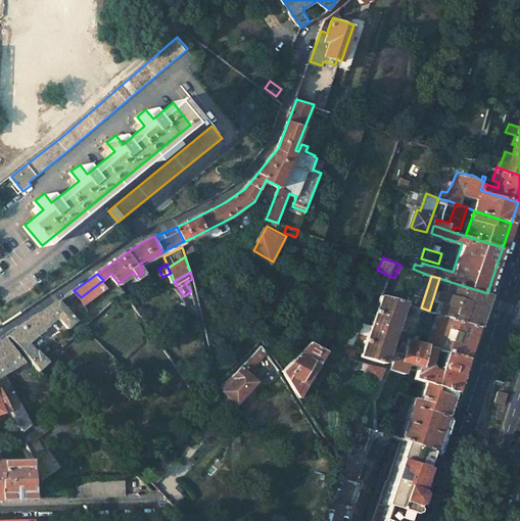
[(441,301),(437,313),(476,326),(480,314),(487,293),(447,281),(444,291),(438,289),(434,299),(441,301)]
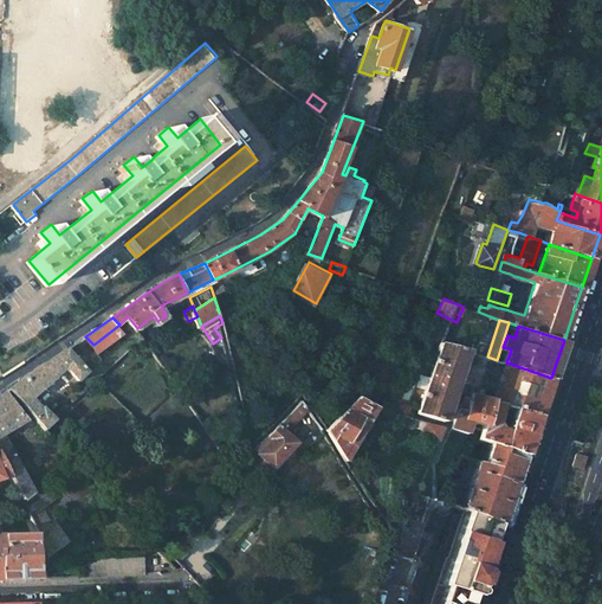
[(442,341),(419,411),(444,419),(458,379),(466,354),(474,357),(476,353),(467,349),(444,341),(442,341)]
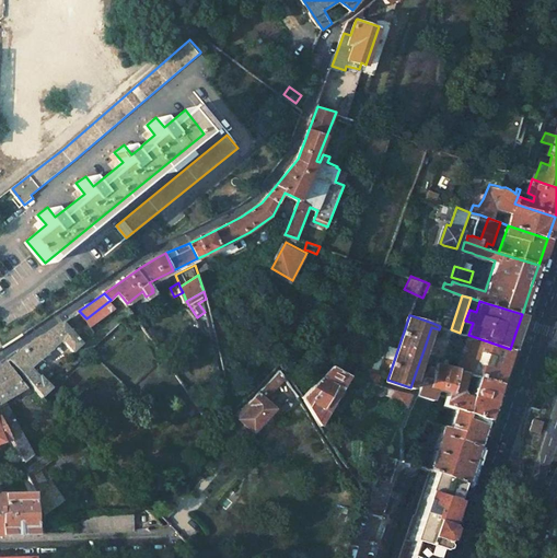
[(83,341),(65,321),(14,357),(23,370),(38,388),(43,395),(44,394),(53,386),(42,374),(41,375),(32,365),(64,337),(73,350),(83,341)]
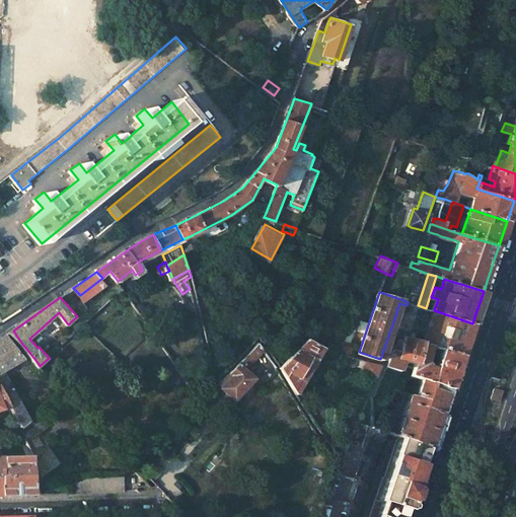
[(407,305),(398,324),(408,327),(416,309),(418,305),(408,302),(407,305)]
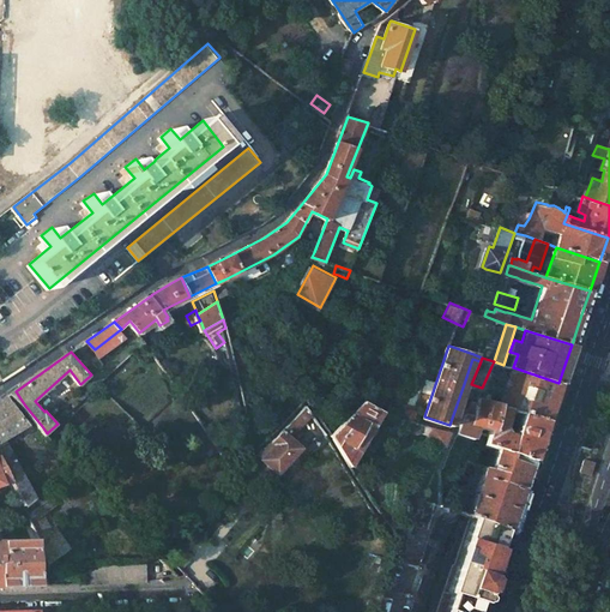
[(501,405),(547,419),(550,408),(553,402),(559,383),(513,367),(507,388),(506,391),(501,405)]
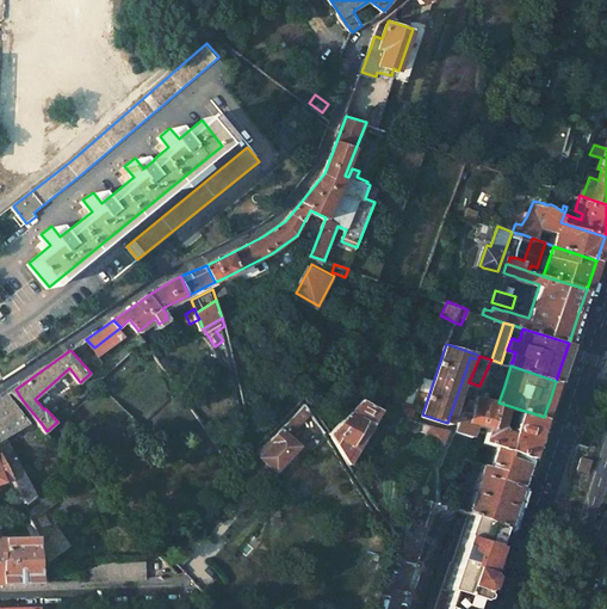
[(372,392),(364,399),(370,403),(377,395),(373,393),(372,392)]
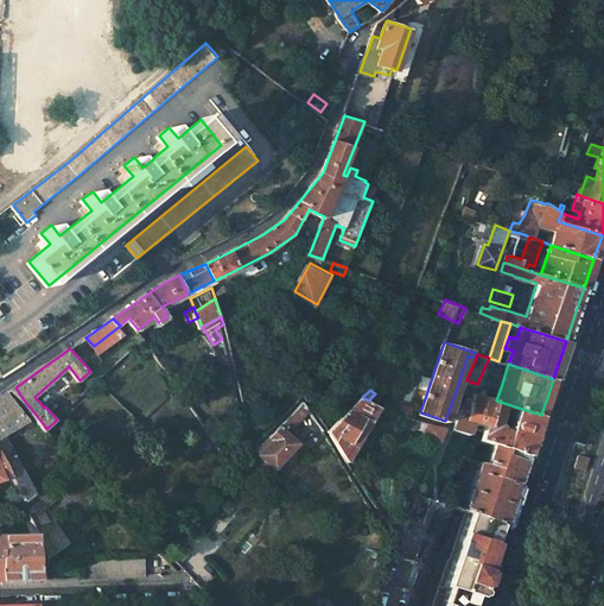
[(16,404),(8,392),(0,396),(0,435),(29,418),(16,404)]
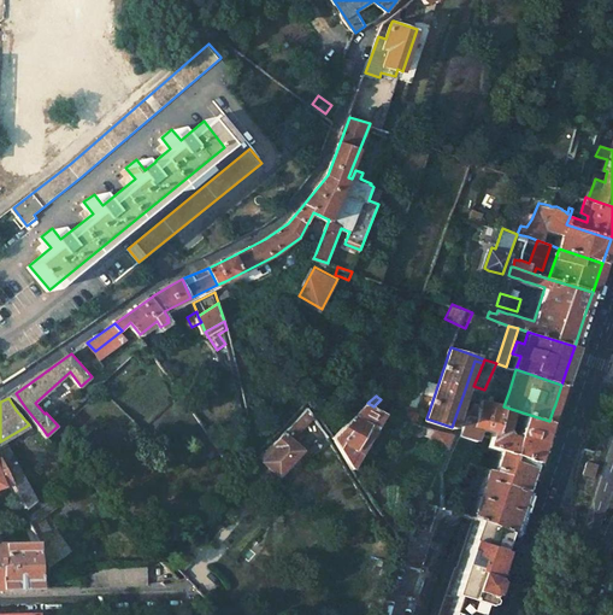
[(460,431),(459,434),(476,440),(481,426),(493,429),(500,405),(495,403),(488,402),(483,399),(481,399),(479,398),(477,404),(473,403),(466,414),(460,431)]
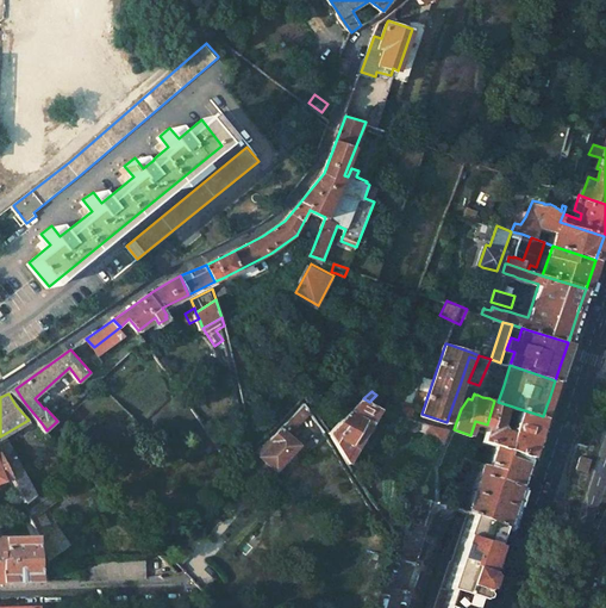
[(363,398),(331,430),(351,463),(382,409),(369,402),(363,398)]
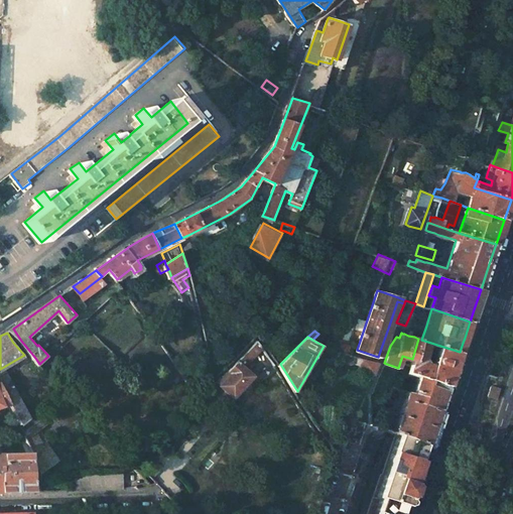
[(412,359),(409,371),(411,372),(420,375),(449,385),(455,367),(460,352),(421,340),(418,339),(412,359)]
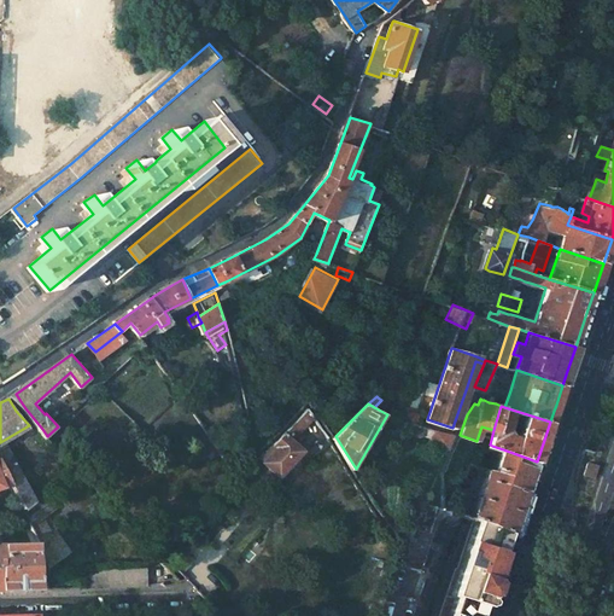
[(310,407),(286,433),(305,449),(309,452),(327,431),(310,407)]
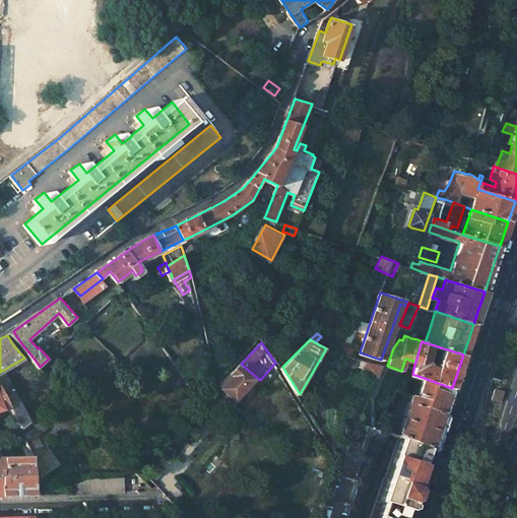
[(362,360),(360,366),(367,369),(365,373),(376,376),(381,365),(378,365),(362,360)]
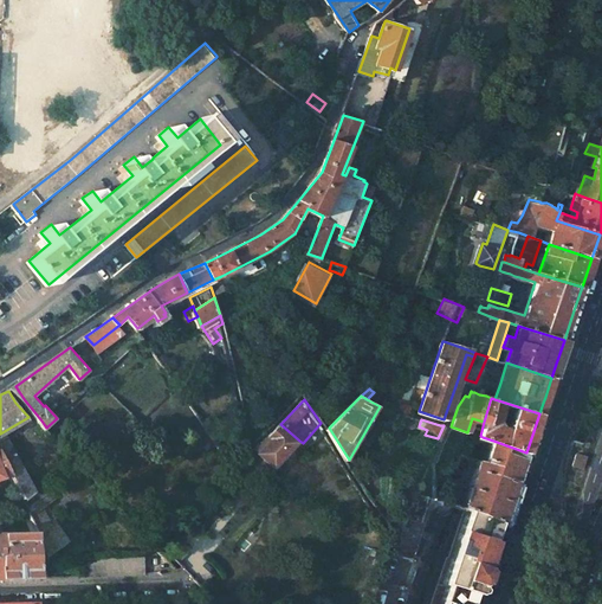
[(299,441),(280,424),(271,435),(257,447),(260,453),(276,467),(299,441)]
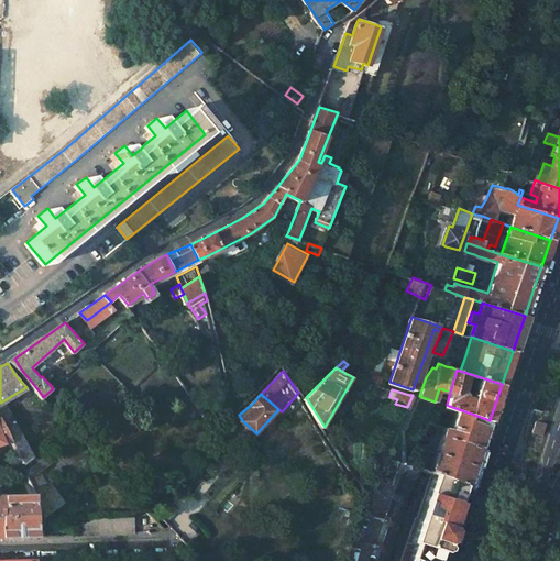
[(8,404),(0,407),(0,411),(2,416),(12,438),(23,462),(33,455),(8,404)]
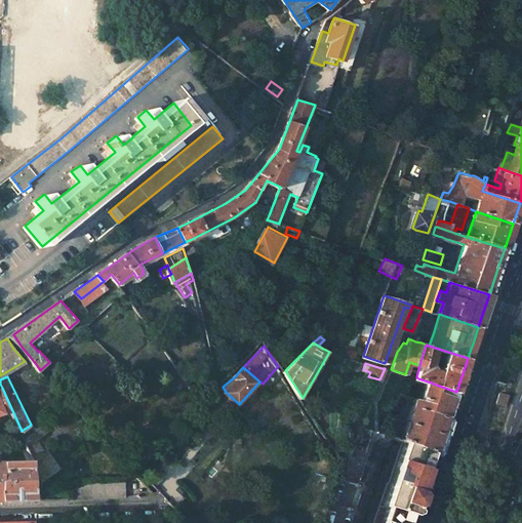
[(417,398),(414,405),(448,417),(452,403),(456,392),(428,381),(422,399),(417,398)]
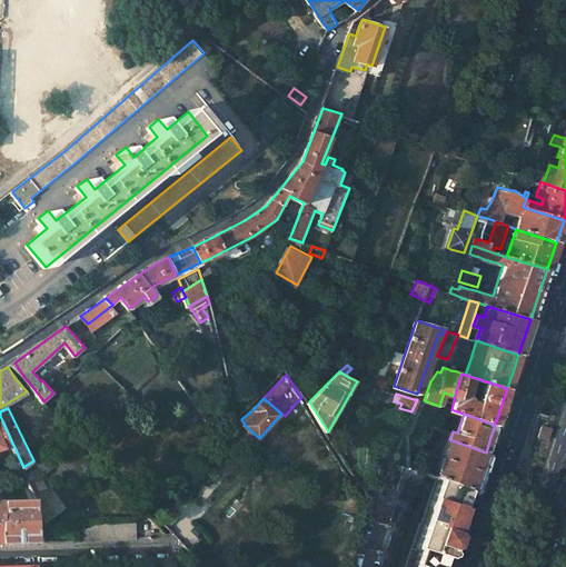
[(0,420),(0,447),(12,443),(2,420),(0,420)]
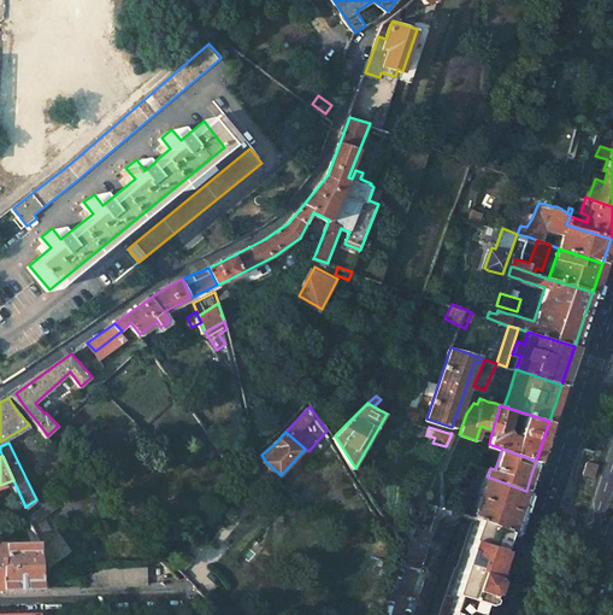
[(599,462),(588,458),(584,470),(595,473),(599,462)]
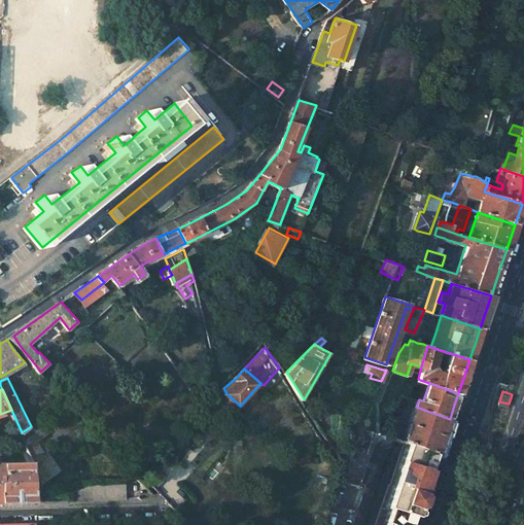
[(416,407),(406,439),(410,441),(437,452),(438,453),(444,434),(450,419),(416,407)]
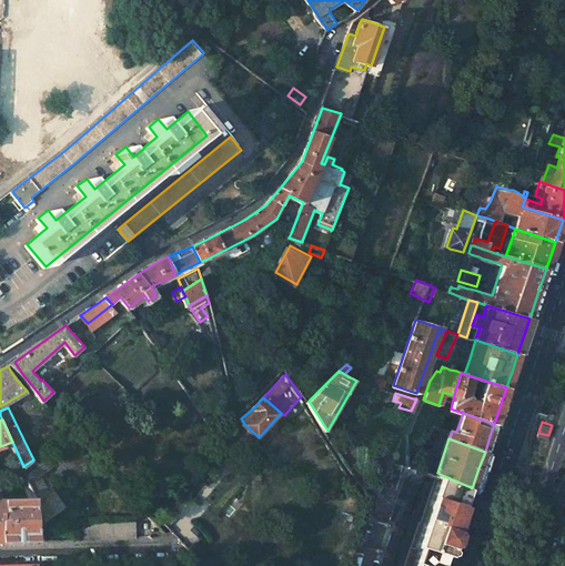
[(50,457),(27,474),(31,484),(38,497),(47,518),(66,506),(47,473),(46,471),(54,465),(50,457)]
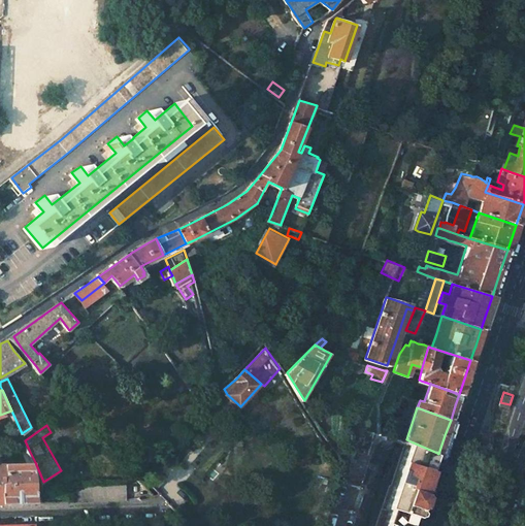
[(411,441),(381,525),(403,525),(401,525),(406,512),(416,515),(419,515),(426,492),(428,487),(425,487),(427,482),(429,482),(433,469),(431,468),(437,453),(411,441)]
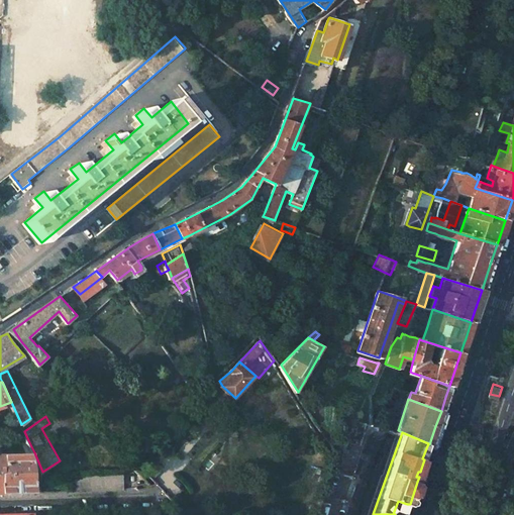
[(0,453),(0,492),(32,492),(31,453),(31,452),(29,452),(3,453),(0,453)]
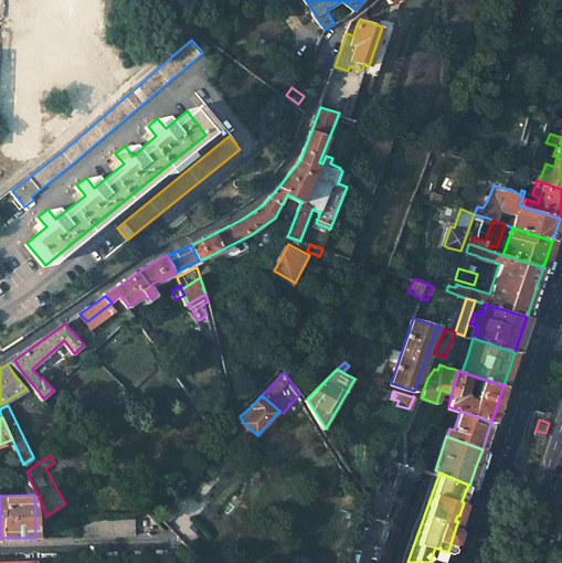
[(181,511),(170,500),(159,512),(169,523),(181,511)]
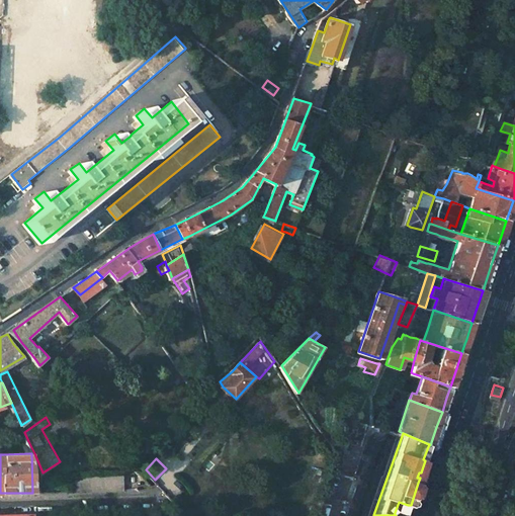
[(108,474),(91,475),(73,476),(74,491),(91,491),(108,490),(126,490),(125,474),(108,474)]
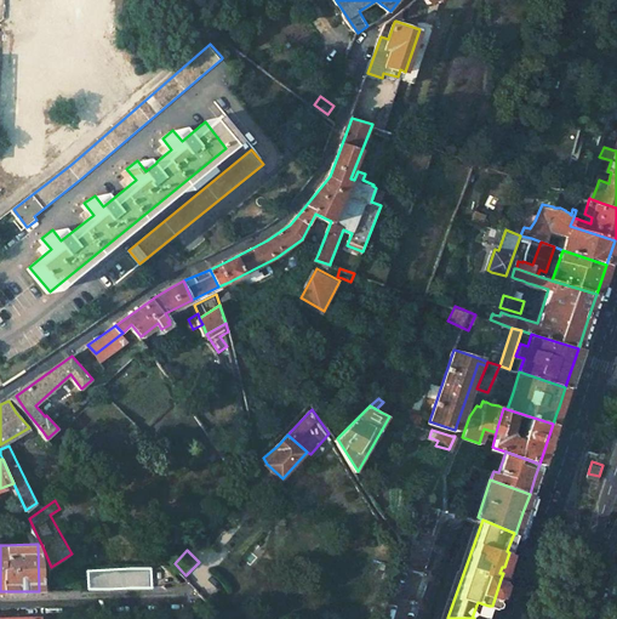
[(472,618),(474,618),(484,618),(489,606),(478,602),(472,618)]
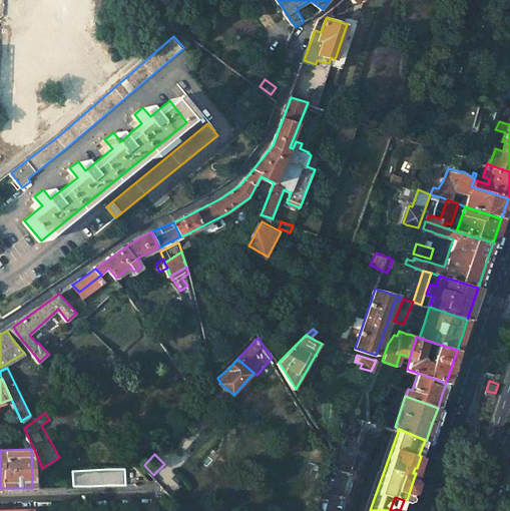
[(346,510),(349,501),(340,499),(336,510),(346,510)]
